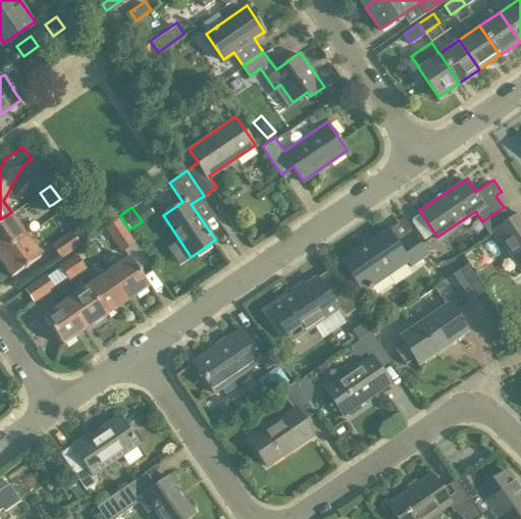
[(511,217),(504,207),(482,221),(488,231),(495,228),(520,267),(520,211),(511,217)]
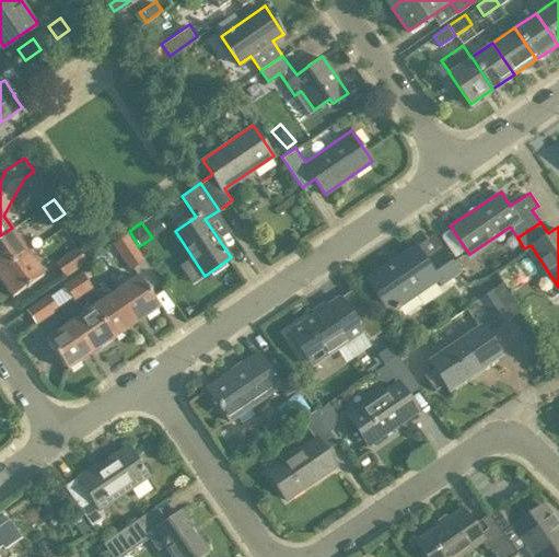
[(0,269),(27,251),(12,228),(0,235),(0,269)]
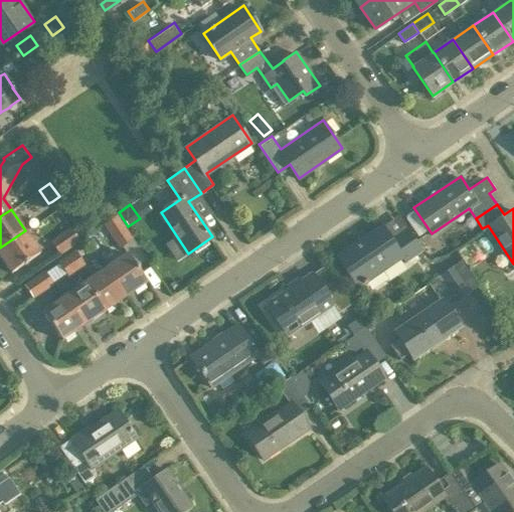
[(121,246),(123,245),(134,237),(135,236),(128,226),(119,212),(118,213),(104,222),(121,246)]
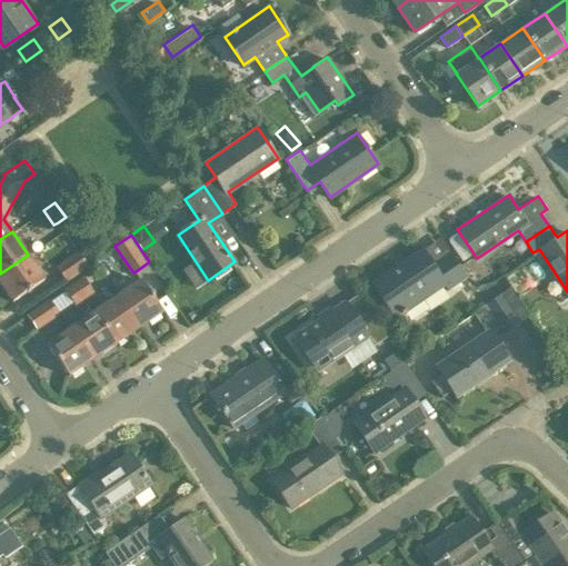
[(78,249),(78,250),(56,265),(67,280),(89,266),(78,249)]
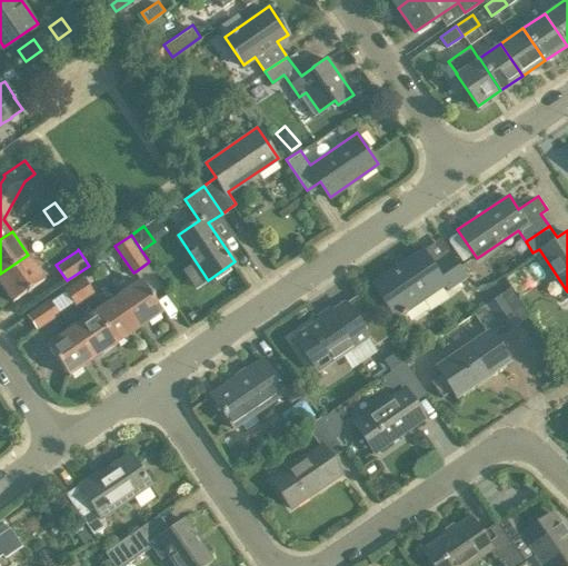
[(451,251),(448,254),(432,264),(422,249),(372,283),(395,317),(444,284),(447,288),(467,275),(451,251)]
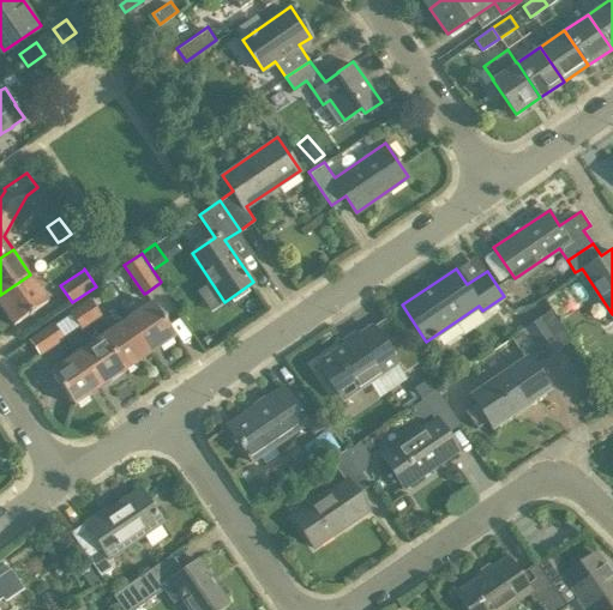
[(48,301),(30,275),(0,295),(0,302),(14,324),(48,301)]
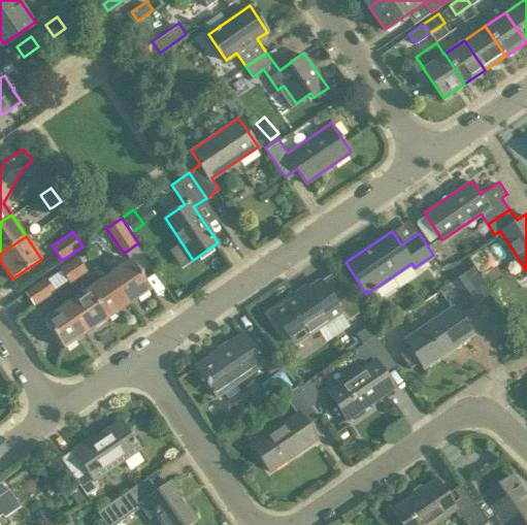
[(68,261),(79,277),(89,271),(77,255),(68,261)]
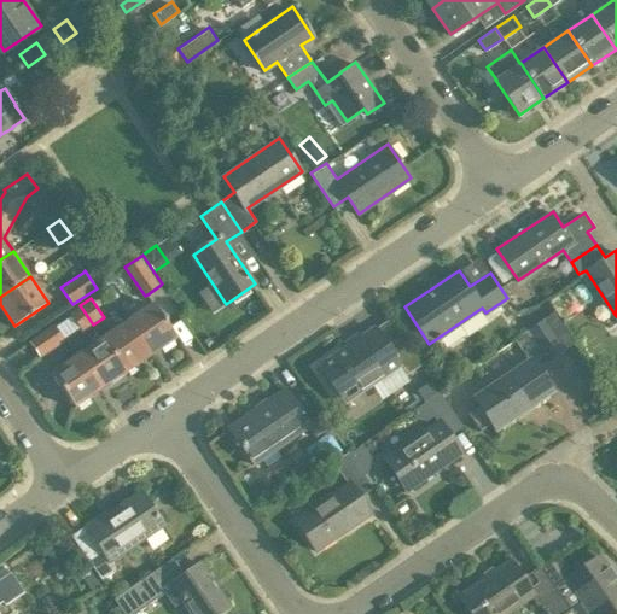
[(149,307),(128,320),(151,354),(176,337),(163,317),(153,303),(149,307)]
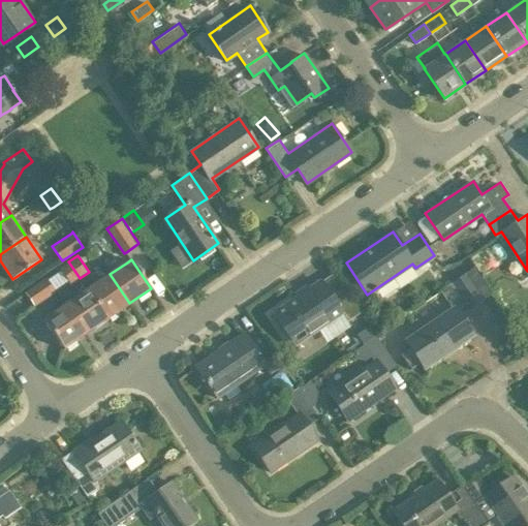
[(80,278),(68,261),(59,268),(71,284),(80,278)]
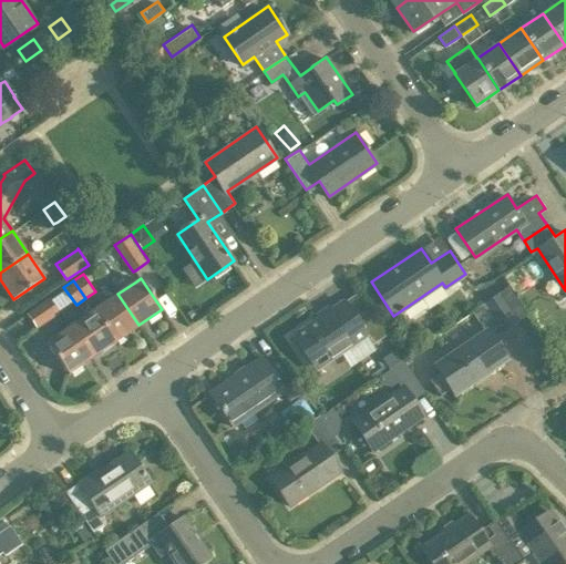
[(487,329),(492,336),(530,311),(511,283),(482,301),(494,319),(486,324),(485,330),(487,329)]
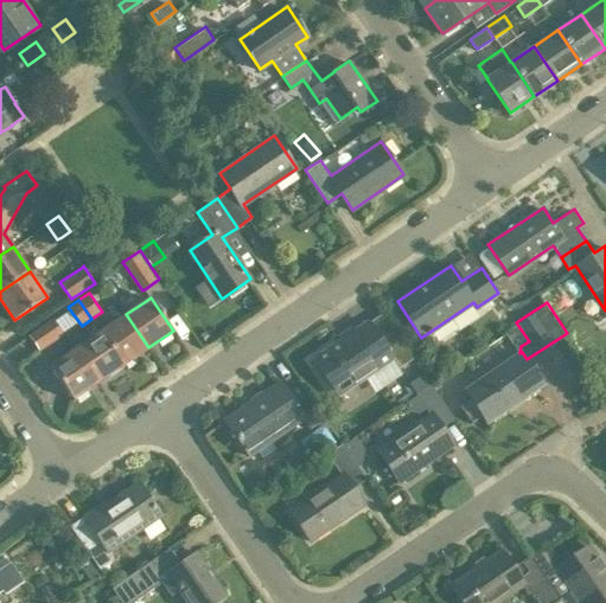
[(126,314),(101,331),(125,365),(148,347),(126,314)]
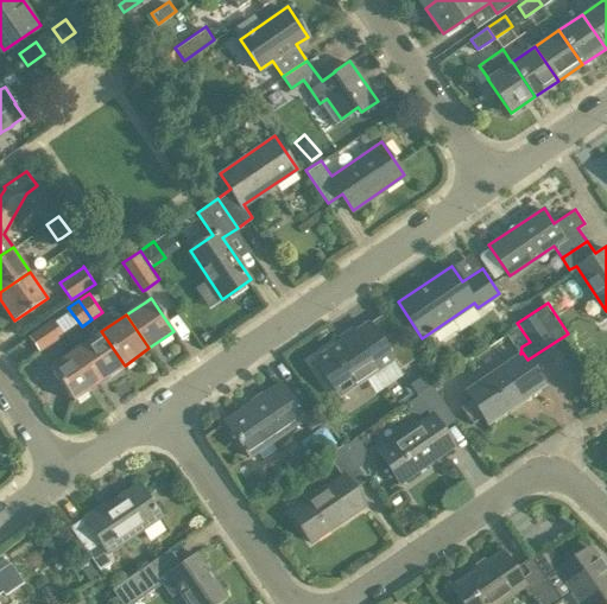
[(64,334),(54,318),(29,335),(39,351),(64,334)]
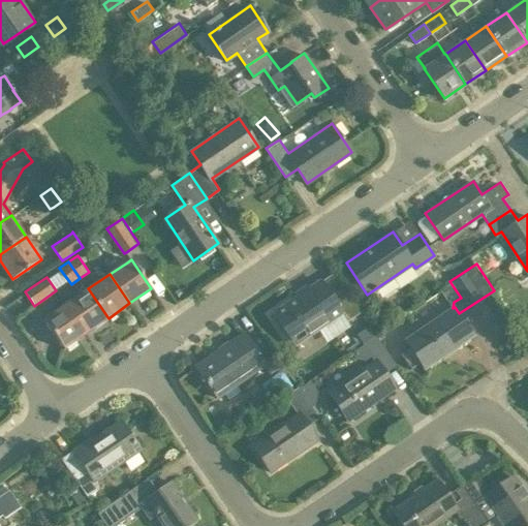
[(366,319),(361,311),(343,286),(331,295),(321,280),(274,313),(294,344),(342,312),(347,320),(349,318),(354,327),(366,319)]
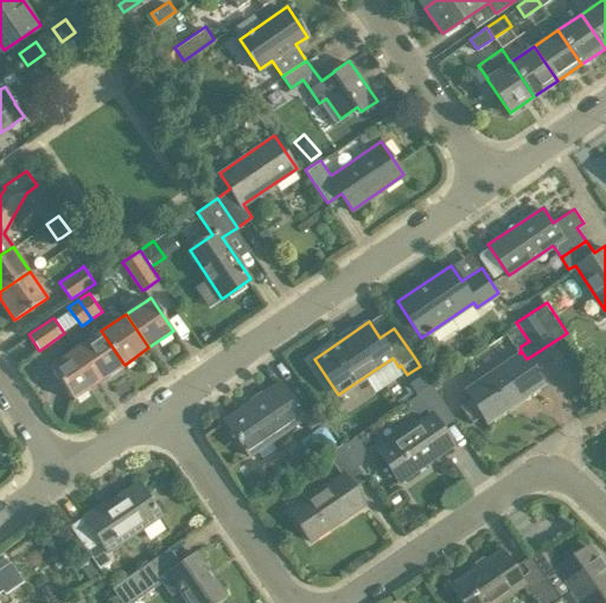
[(125,365),(101,331),(76,348),(100,382),(125,365)]
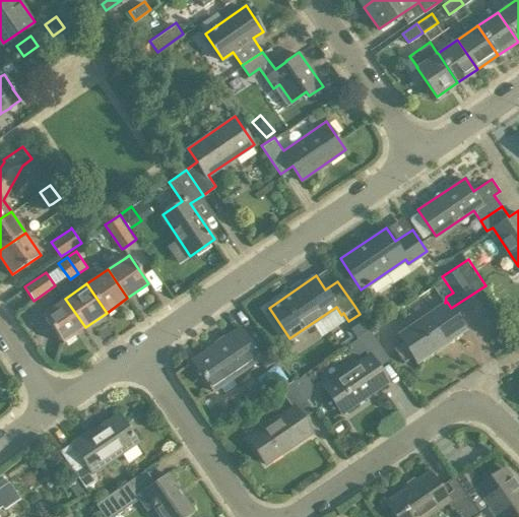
[(85,327),(65,299),(61,292),(50,300),(55,306),(44,314),(63,342),(85,327)]
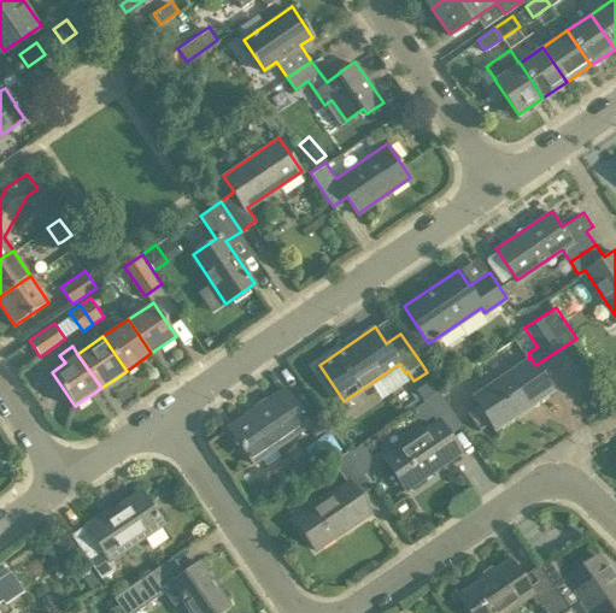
[(531,358),(528,359),(474,396),(479,404),(468,412),(480,429),(492,420),(494,425),(496,426),(551,389),(551,388),(550,388),(535,366),(535,365),(531,358)]
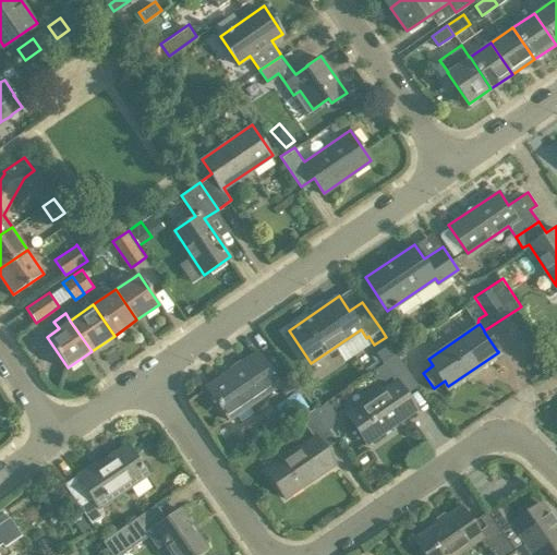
[(280,357),(268,365),(258,351),(207,386),(229,419),(237,413),(239,418),(244,419),(252,414),(252,409),(250,405),(279,385),(286,394),(299,384),(280,357)]
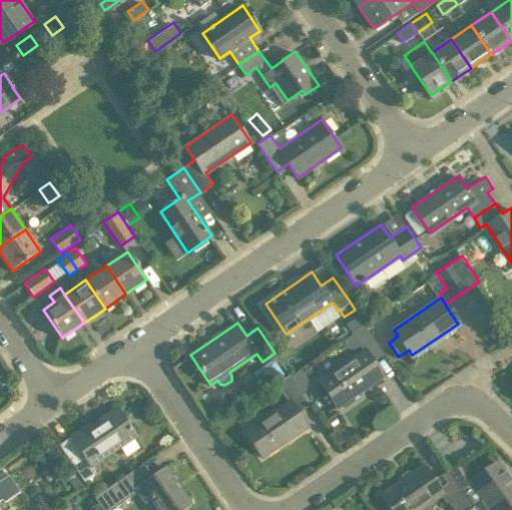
[(373,362),(385,354),(364,323),(351,332),(364,350),(320,380),(337,406),(382,375),(373,362)]
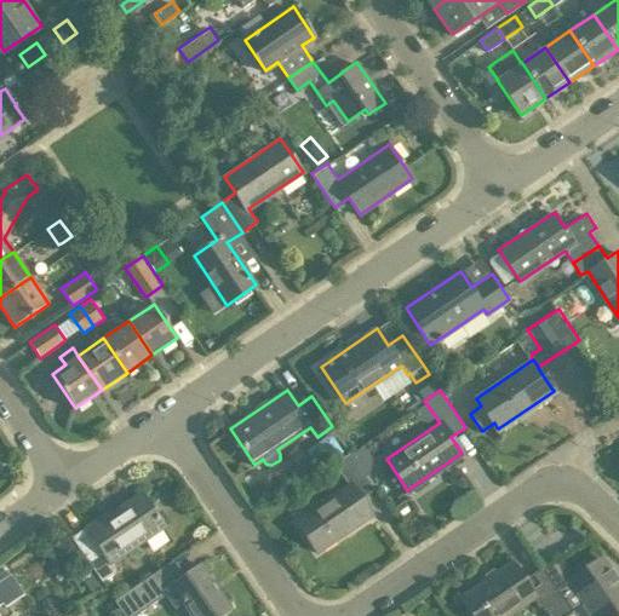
[(591,399),(600,413),(613,403),(605,391),(591,399)]
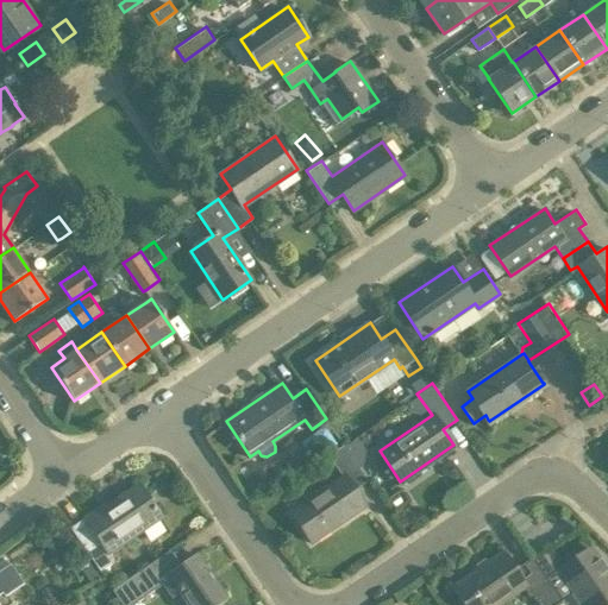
[(359,466),(344,443),(327,454),(343,477),(292,511),(312,542),(365,505),(353,489),(367,479),(359,467),(359,466)]
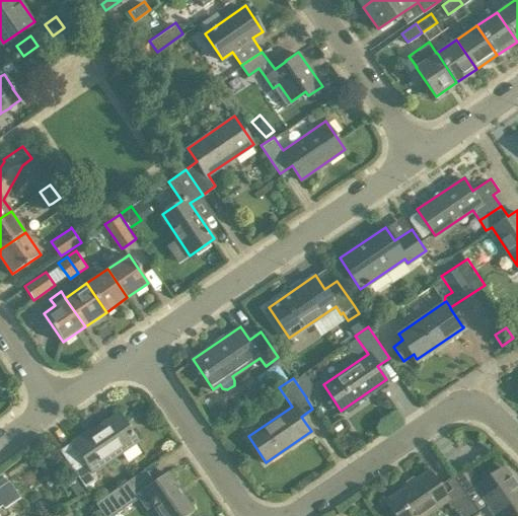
[(84,433),(72,441),(60,449),(85,486),(98,477),(93,470),(138,441),(119,412),(85,434),(84,433)]
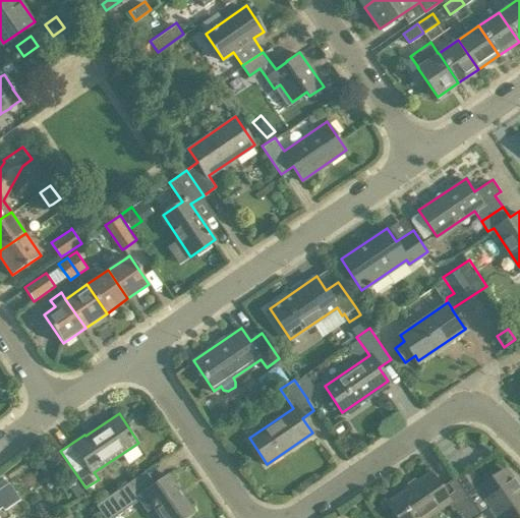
[(467,468),(456,476),(481,514),(484,517),(519,517),(519,487),(506,467),(479,485),(467,468)]
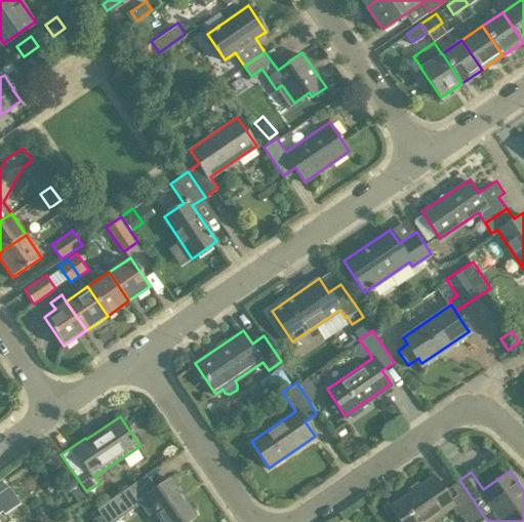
[(146,474),(97,508),(107,521),(112,521),(140,503),(149,515),(156,511),(163,521),(187,521),(197,516),(189,503),(186,505),(179,494),(182,492),(170,476),(155,487),(146,474)]
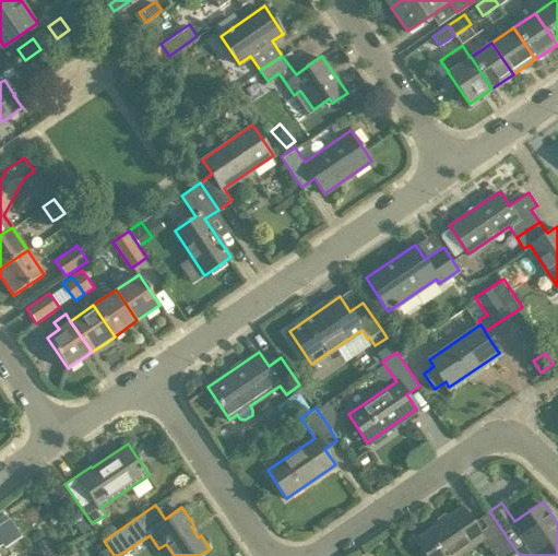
[(509,555),(517,552),(489,511),(473,522),(462,506),(414,539),(426,555),(456,555),(483,539),(495,555),(509,555)]
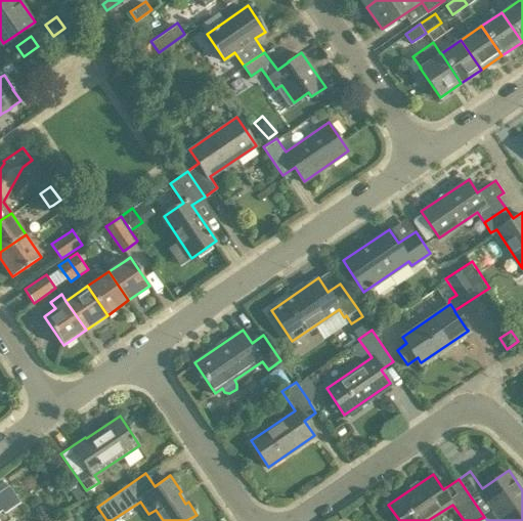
[(86,490),(79,480),(69,487),(76,497),(86,490)]
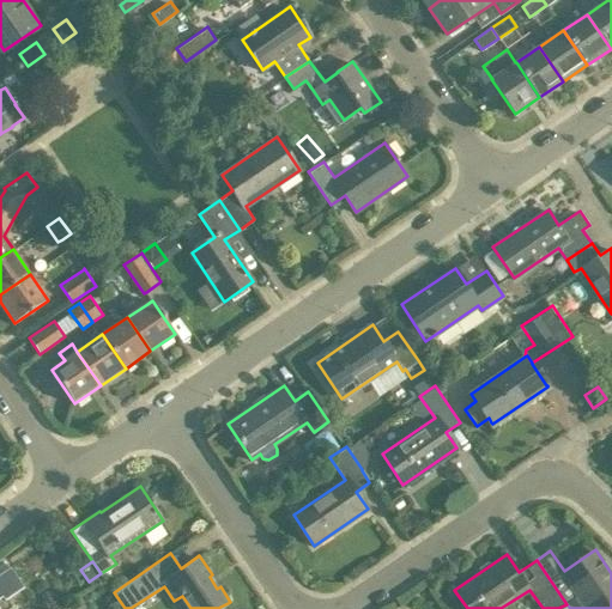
[(11,566),(0,572),(0,596),(2,595),(5,598),(24,585),(11,566)]
